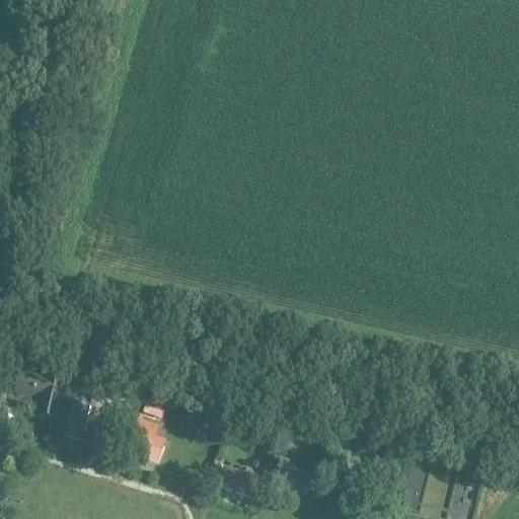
[(21,376),(18,389),(49,396),(48,401),(44,400),(39,420),(56,424),(66,383),(50,379),(49,383),(21,376)]
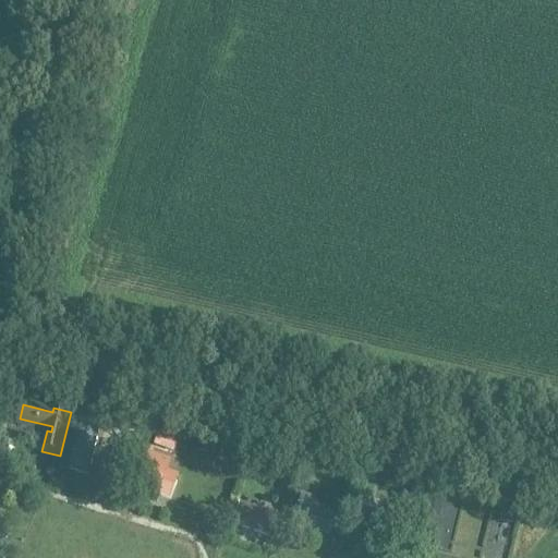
[(100,419),(82,414),(69,469),(77,471),(77,473),(85,474),(87,473),(89,465),(88,464),(100,419)]
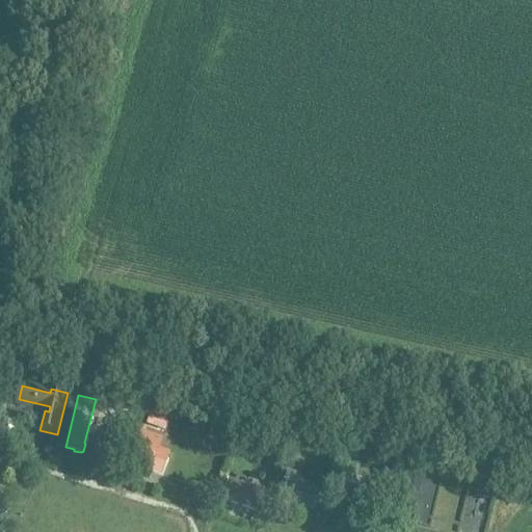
[(167,419),(151,413),(145,424),(163,430),(167,419)]
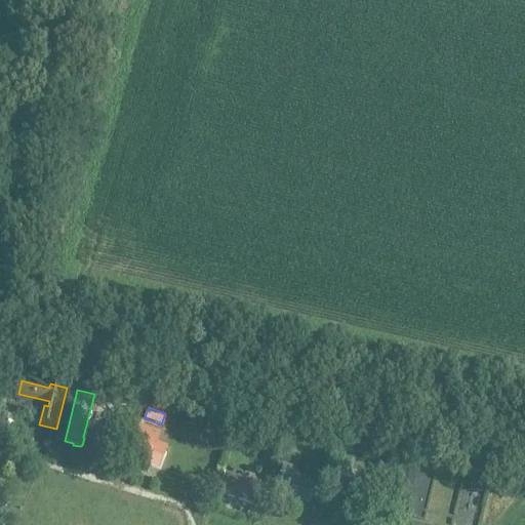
[(157,436),(139,430),(130,456),(158,467),(164,449),(153,446),(157,436)]
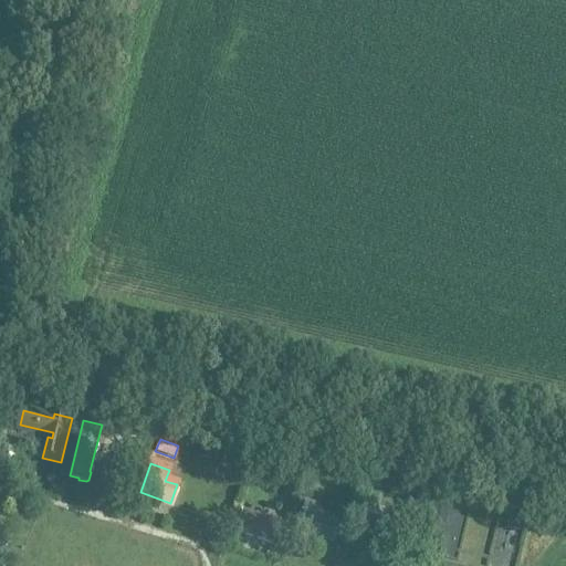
[(452,499),(436,494),(420,551),(438,556),(452,499)]
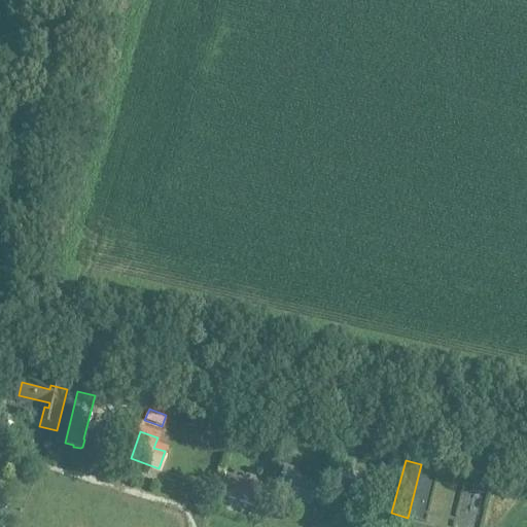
[(286,467),(281,478),(274,495),(311,507),(317,489),(292,482),(296,471),(286,467)]
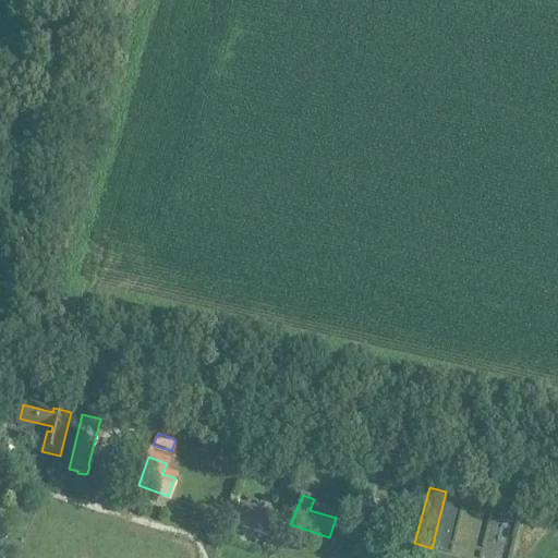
[(265,513),(239,505),(231,525),(268,538),(277,514),(266,511),(265,513)]
